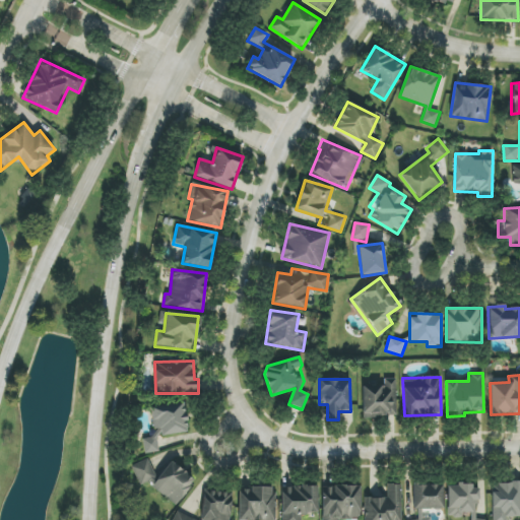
[(362,386),(363,417),(396,416),(395,379),(384,380),(384,386),(362,386)]
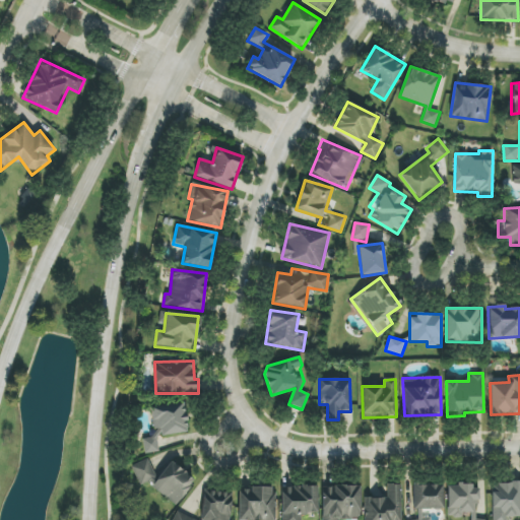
[(150,407),(153,429),(160,428),(161,436),(188,432),(183,402),(150,407)]
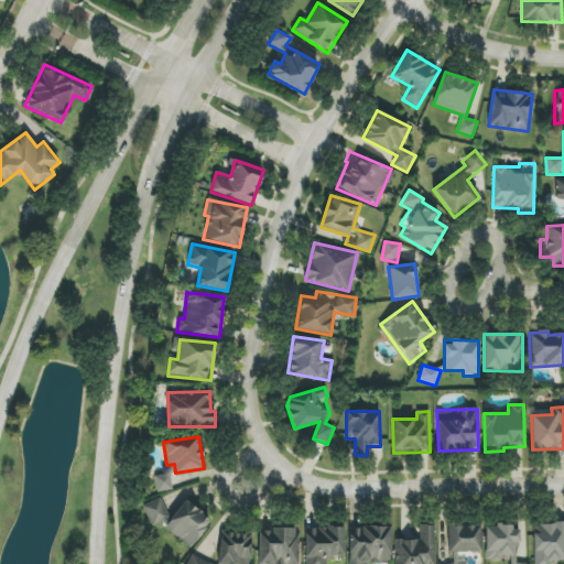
[(172,490),(171,474),(155,476),(156,491),(172,490)]
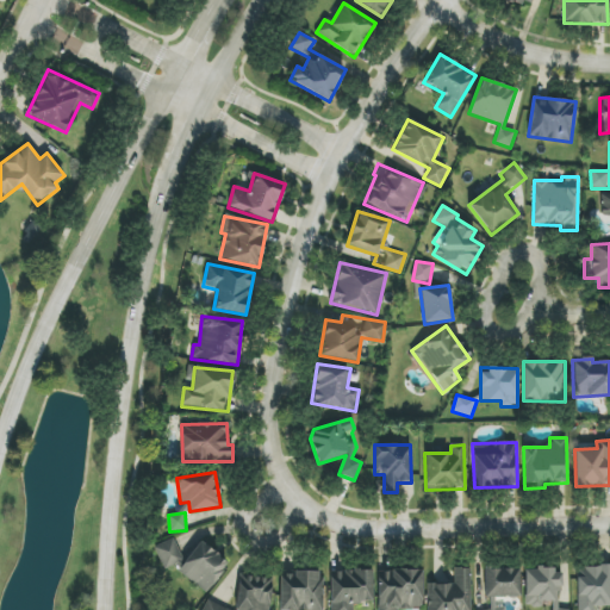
[(155,547),(166,571),(182,562),(194,589),(225,576),(211,543),(181,556),(174,539),(155,547)]
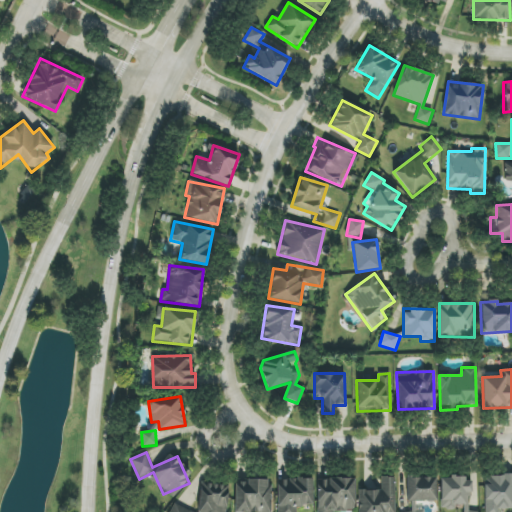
[(484,511),(499,511),(499,510),(511,509),(511,475),(484,475),(484,511)]
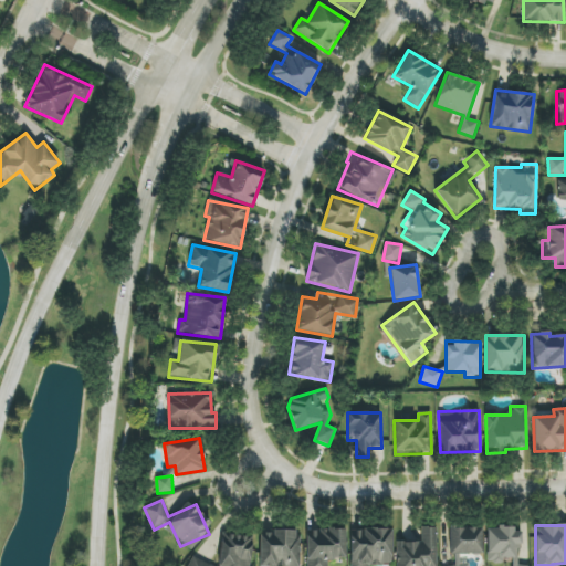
[(437,565),(437,527),(421,527),(421,542),(397,542),(396,565),(437,565)]
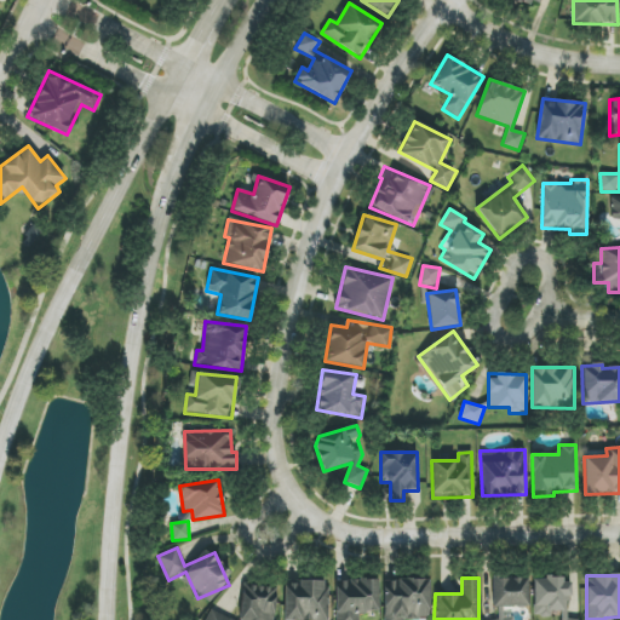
[(528,578),(492,579),(493,607),(528,607),(528,578)]
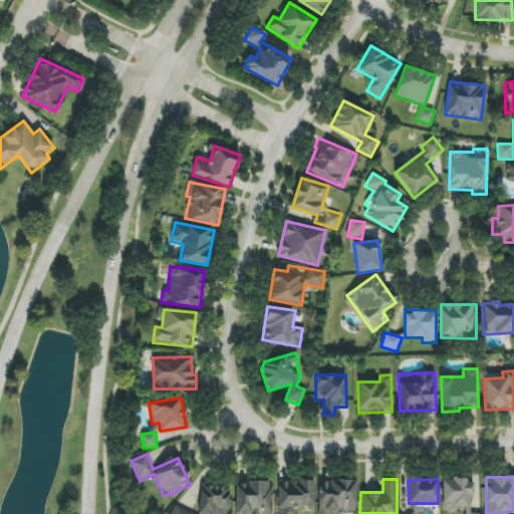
[(314,507),(313,480),(277,482),(278,513),(296,513),(297,508),(314,507)]
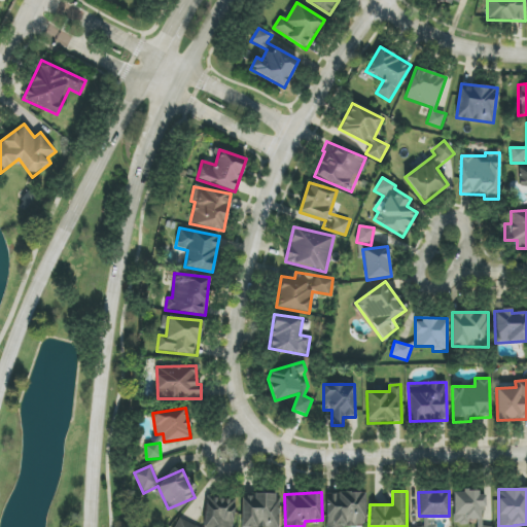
[(344,526),(364,526),(365,493),(326,492),(325,526),(344,526)]
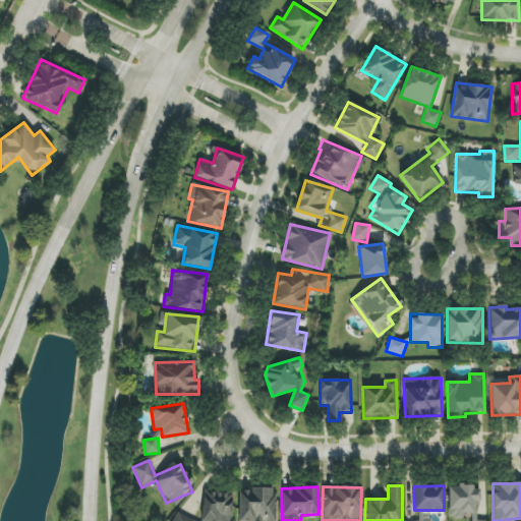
[(448,486),(448,519),(463,519),(463,514),(471,514),(471,520),(485,520),(486,520),(478,520),(478,486),(448,486)]
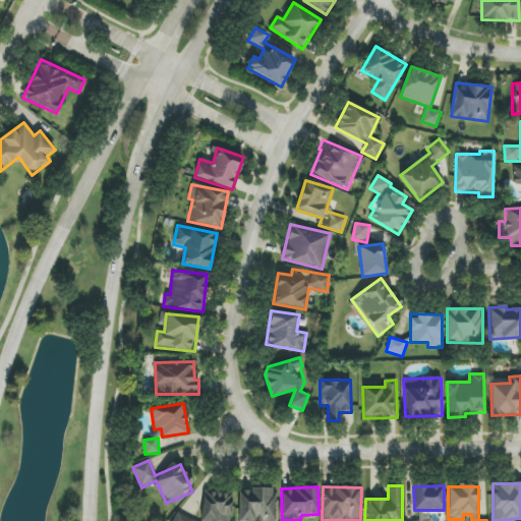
[(275,520),(276,489),(239,488),(238,520),(275,520)]
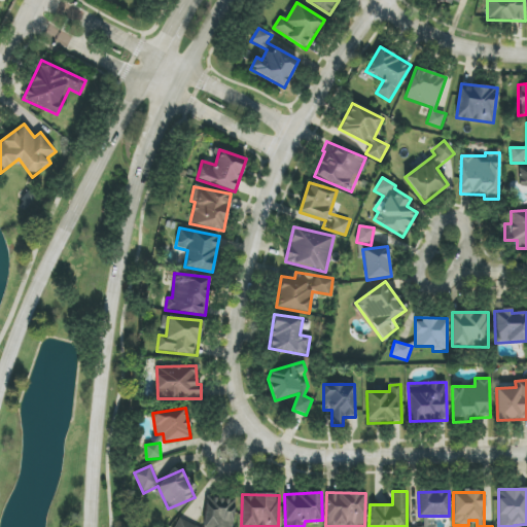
[(236,499),(206,497),(204,526),(198,526),(178,519),(174,526),(233,526),(234,523),(236,499)]
